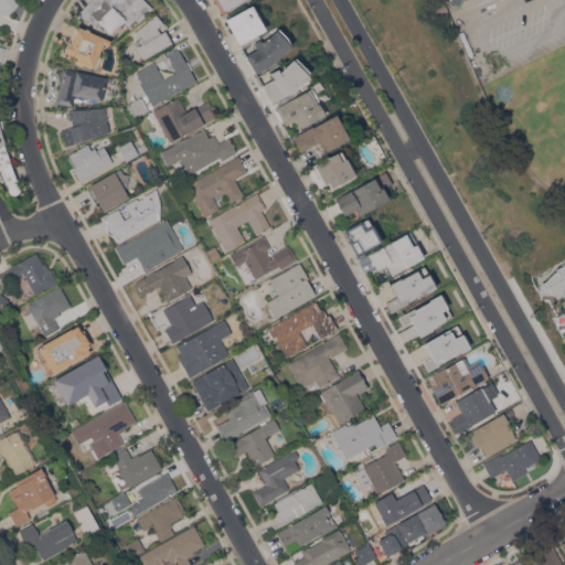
[(0,0),(19,0),(7,16),(0,10),(0,0)]
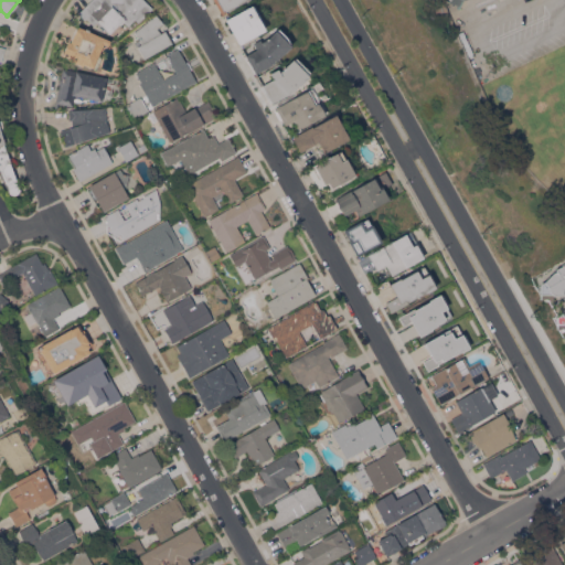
[(87,0),(144,0),(151,8),(138,22),(134,19),(127,25),(123,21),(119,24),(118,23),(108,33),(96,21),(92,25),(85,18),(84,19),(76,12),(87,0)]
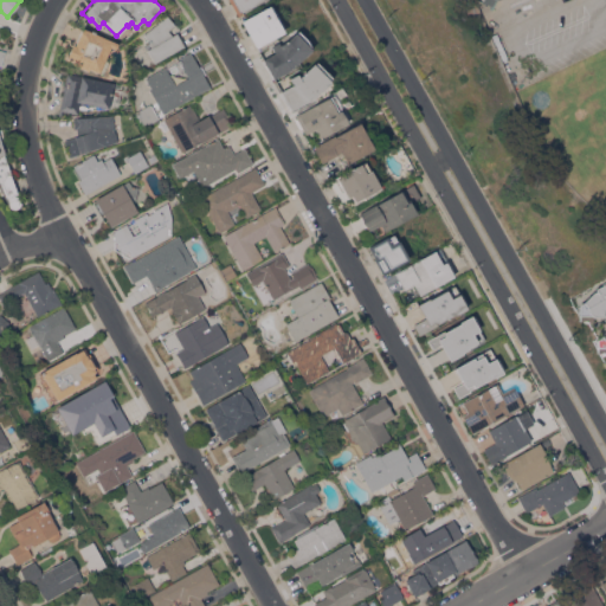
[(259,0),(240,11),(242,13),(237,15),(227,0),(259,0)]
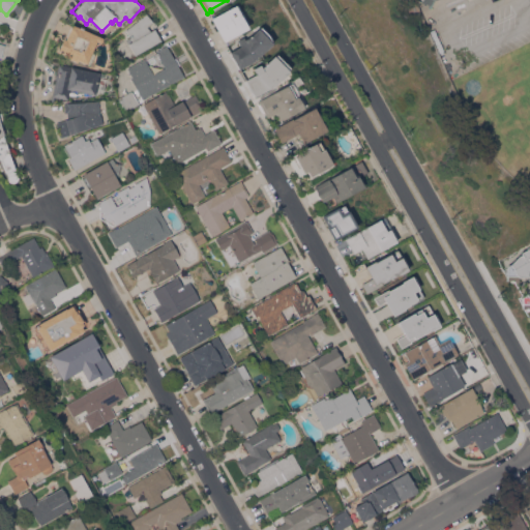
[(234,4),(234,5),(236,4),(245,20),(243,21),(246,28),(224,40),(210,18),(234,4)]
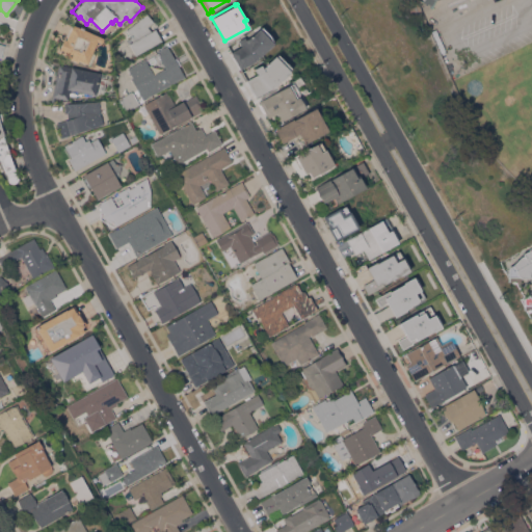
[(135,54),(129,43),(133,41),(127,29),(147,14),(153,21),(148,26),(151,30),(155,28),(162,41),(135,54)]
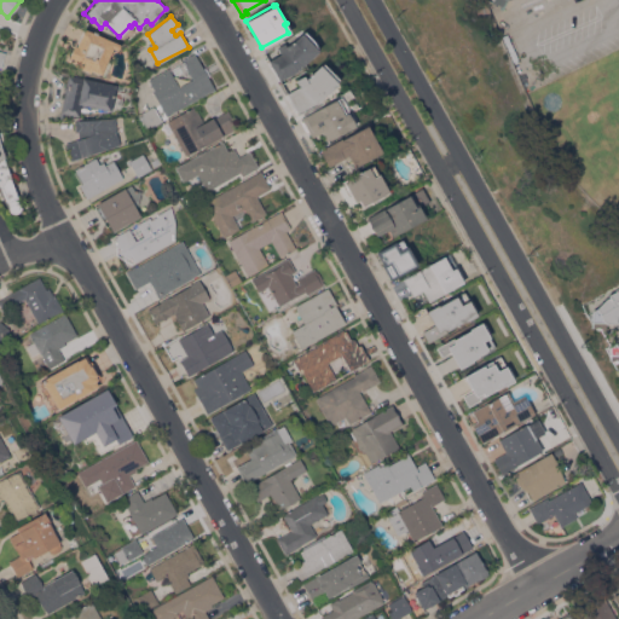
[(82,28),(119,44),(116,48),(113,47),(106,61),(110,62),(104,75),(91,69),(90,73),(74,65),(76,61),(68,57),(73,45),(75,46),(82,28)]
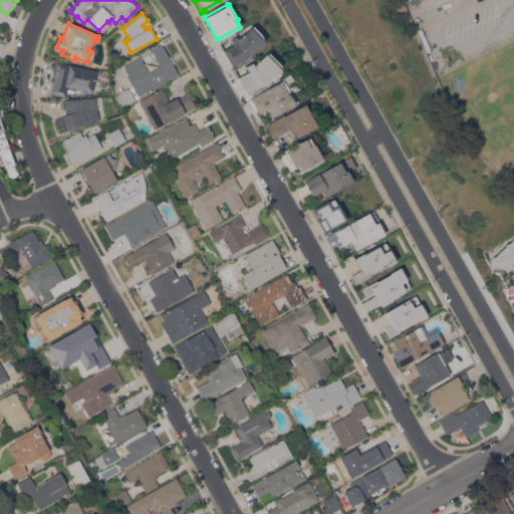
[(246,58),(232,66),(223,49),(232,44),(229,38),(235,35),(236,36),(235,37),(236,38),(242,35),(249,27),(250,28),(252,25),(259,32),(264,40),(263,41),(246,58)]
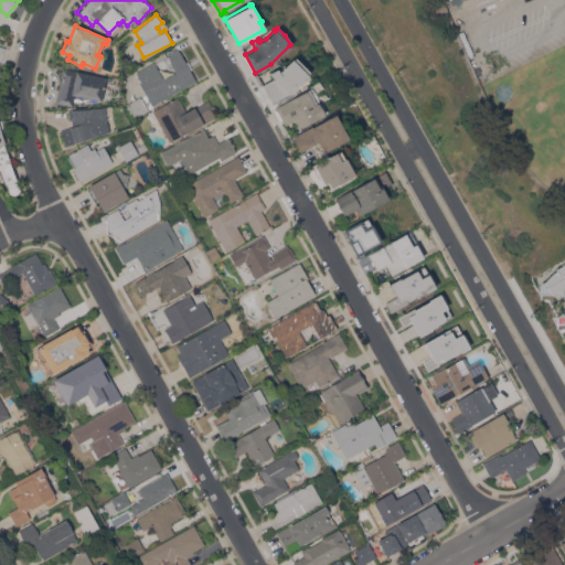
[(196,81),(152,105),(139,83),(141,82),(136,72),(153,62),(163,78),(176,72),(169,59),(170,59),(167,53),(178,48),(196,81)]
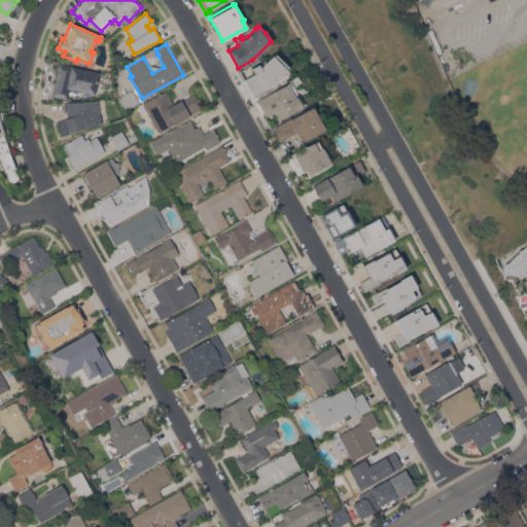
[(273,84),(269,86),(254,95),(244,78),(254,73),(251,67),(257,64),(259,66),(262,64),(272,55),(273,56),(274,54),(287,67),(285,69),(286,70),(273,84)]
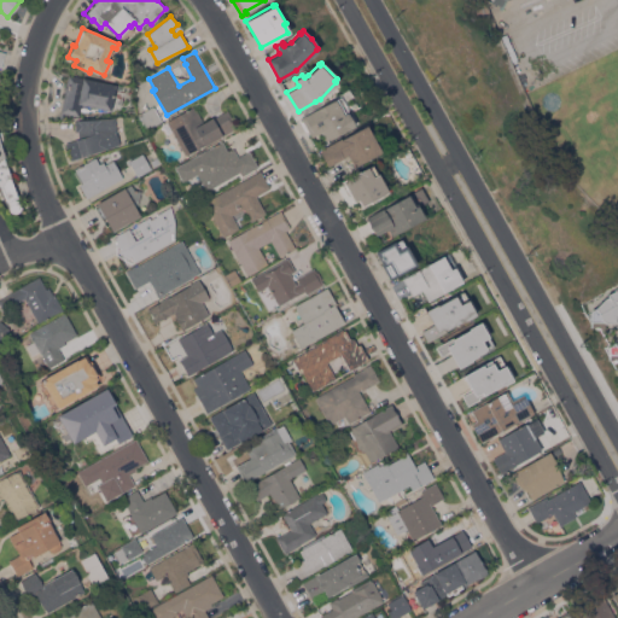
[(68,74),(82,76),(82,77),(116,83),(111,110),(82,104),(80,115),(60,111),(68,74)]
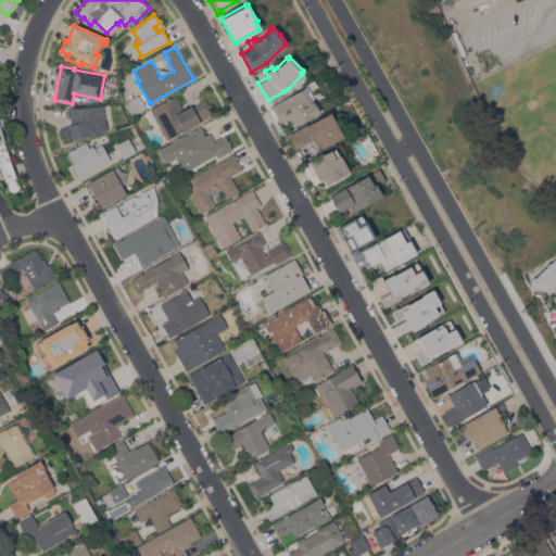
[(306,86),(311,93),(313,102),(318,111),(317,111),(318,113),(313,116),(312,115),(292,126),(289,118),(279,123),(270,105),(306,86)]
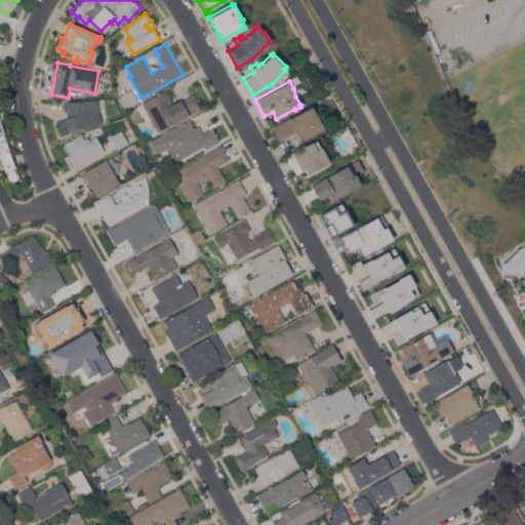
[(115,98),(115,97),(118,96),(130,89),(137,102),(122,111),(119,104),(115,98)]
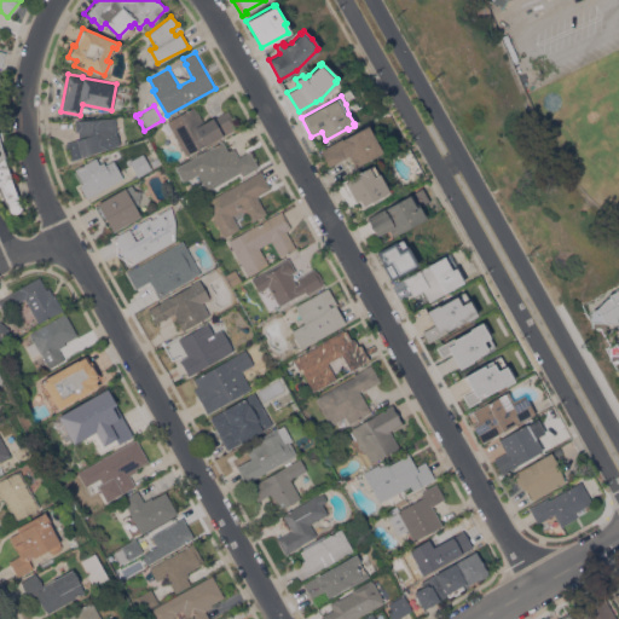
[(186,155),(173,131),(167,133),(162,125),(167,121),(194,105),(195,109),(197,108),(204,121),(212,117),(213,119),(229,109),(236,123),(233,125),(235,128),(186,155)]
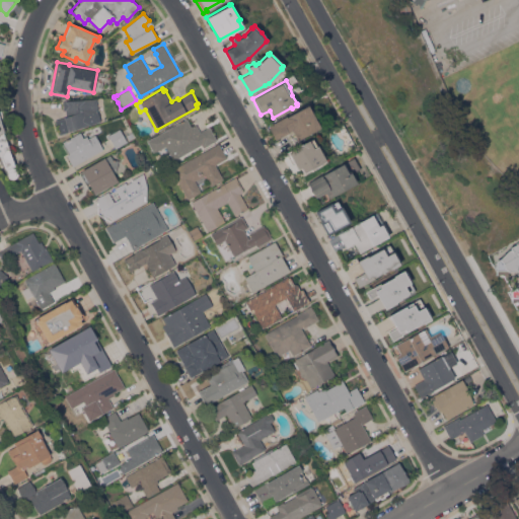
[(100,122),(60,134),(59,129),(58,129),(55,120),(66,116),(66,109),(63,110),(63,100),(96,98),(97,109),(100,122)]
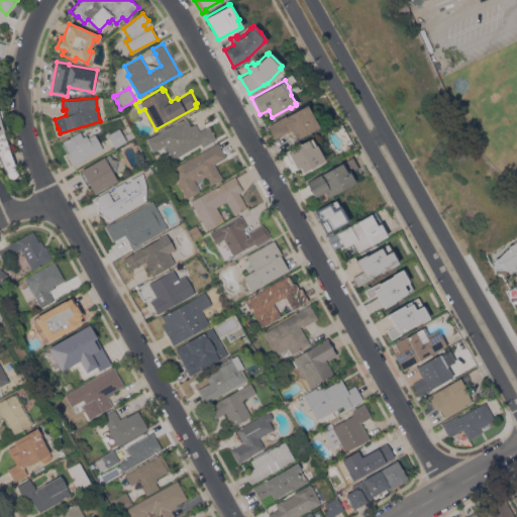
[(306,104),(318,126),(296,139),(290,129),(275,138),(274,135),(273,136),(268,127),(269,126),(268,125),(285,115),(285,116),(306,104)]
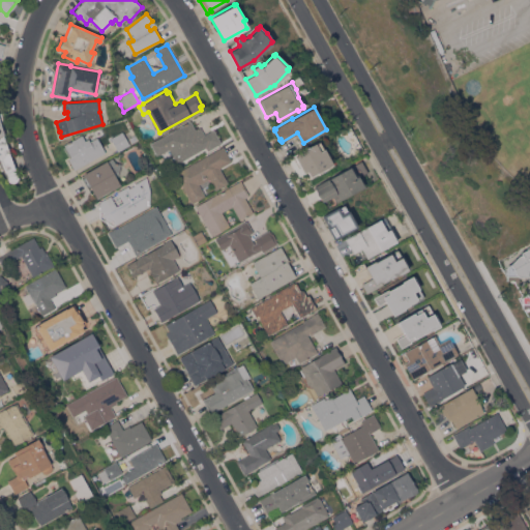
[(190,120),(196,129),(201,126),(205,134),(213,128),(222,142),(208,150),(206,147),(177,163),(170,148),(157,155),(150,143),(190,120)]
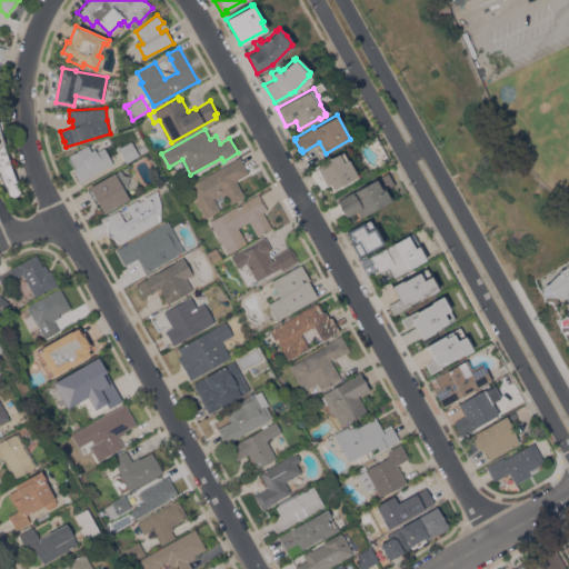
[(0,130),(5,143),(3,145),(20,190),(18,195),(13,196),(9,193),(0,173),(0,130)]
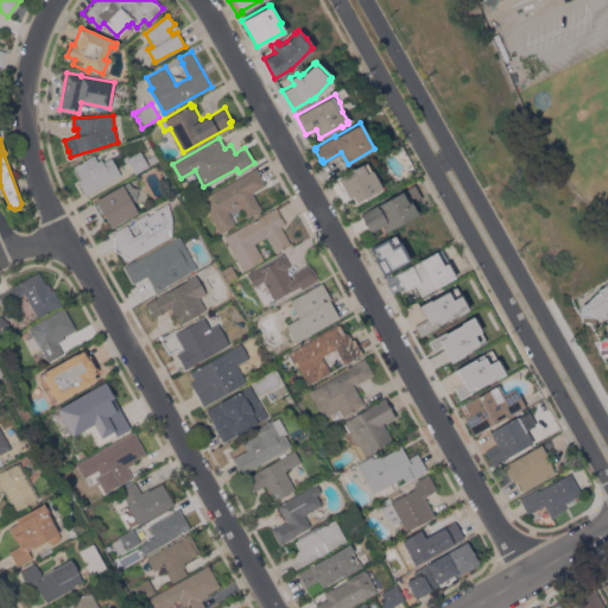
[(140,150),(150,165),(135,173),(127,158),(140,150)]
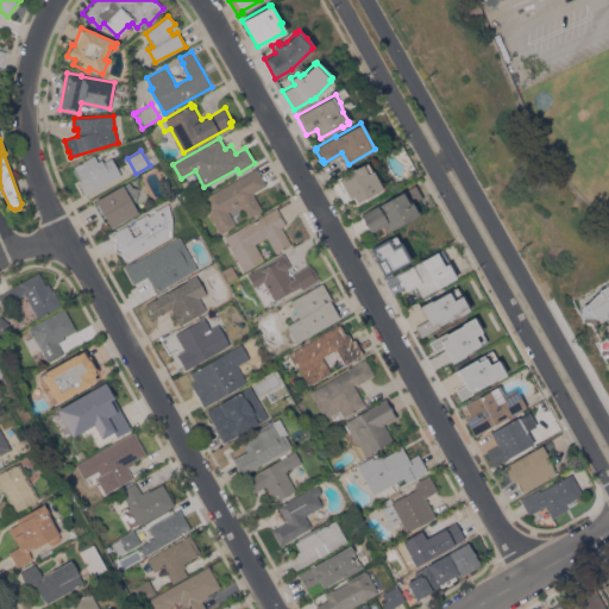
[(94,155),(98,161),(102,158),(104,162),(112,157),(121,175),(86,194),(79,181),(82,180),(81,179),(79,180),(73,169),(75,168),(74,165),(94,155)]
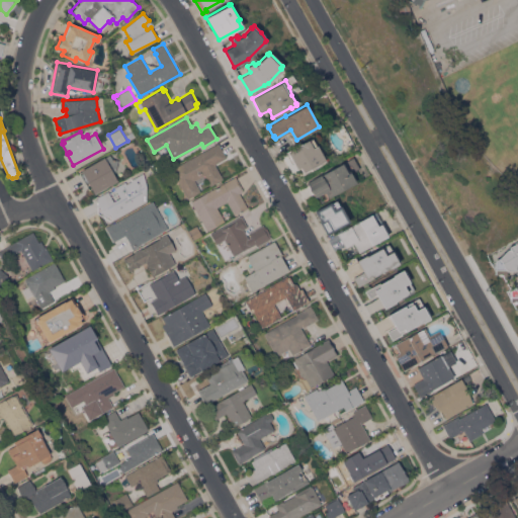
[(303,173),(299,167),(291,172),(281,154),(307,140),(308,140),(311,138),(315,146),(316,146),(324,160),(303,173)]
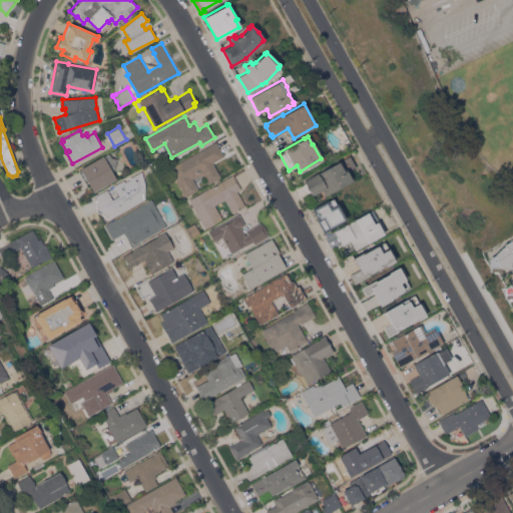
[(224,155),(212,162),(220,176),(208,183),(202,172),(193,178),(199,188),(186,196),(169,168),(216,141),(224,155)]
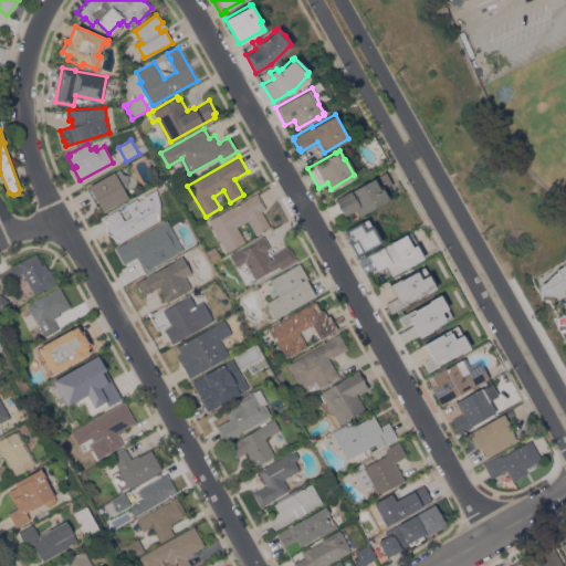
[(121,168),(124,173),(123,174),(125,175),(126,173),(129,174),(125,191),(128,197),(103,211),(96,199),(93,200),(86,188),(90,187),(88,186),(121,168)]
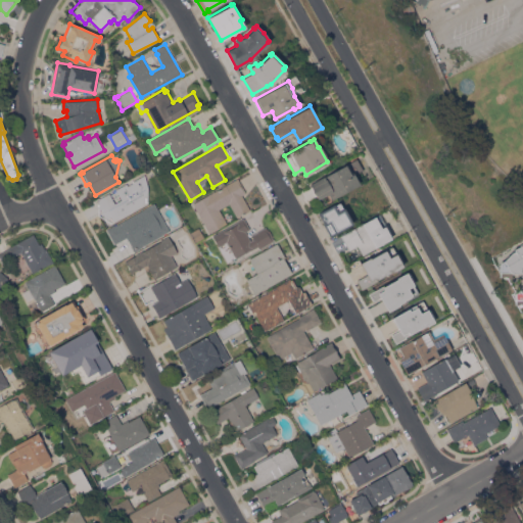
[(324,175),(324,177),(344,164),(345,164),(346,164),(357,158),(363,170),(353,175),(359,183),(333,199),(332,197),(331,198),(328,193),(319,198),(310,184),(324,175)]
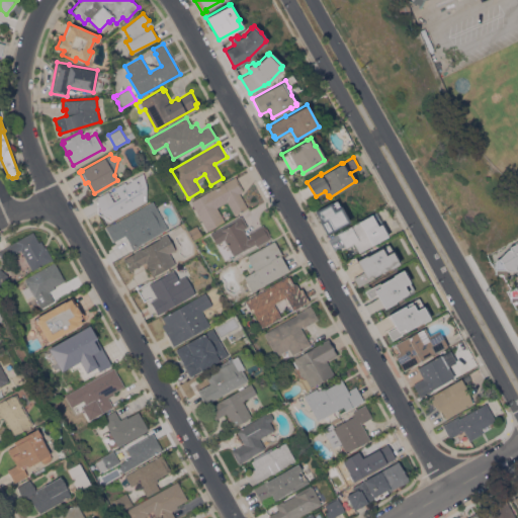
[(112,219),(109,213),(106,216),(102,213),(102,211),(101,211),(100,209),(101,207),(97,205),(98,196),(107,191),(113,201),(120,197),(114,187),(125,181),(126,183),(132,180),(132,179),(144,172),(147,185),(147,199),(112,219)]
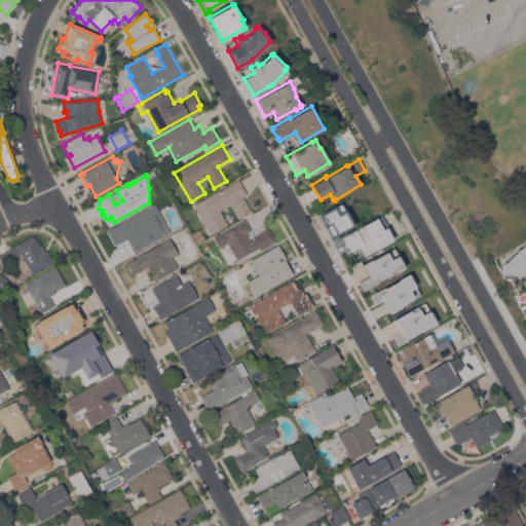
[(194,204),(239,179),(248,193),(243,195),(252,211),(238,218),(230,204),(220,210),(228,224),(211,233),(194,204)]
